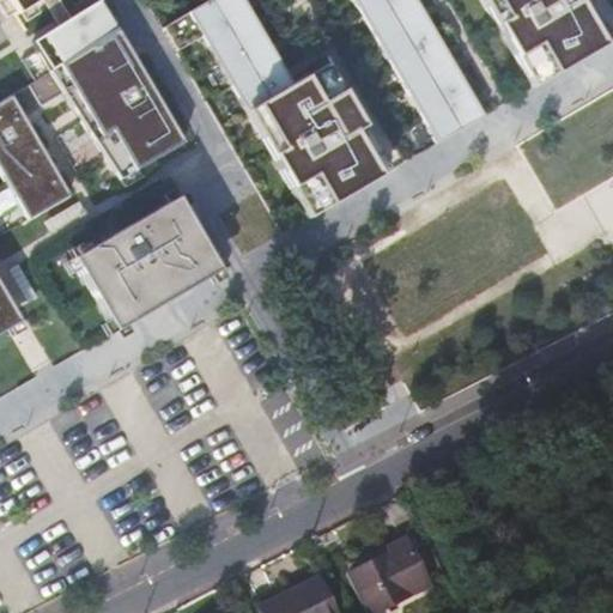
[(4,0),(13,14),(36,0),(4,0)]
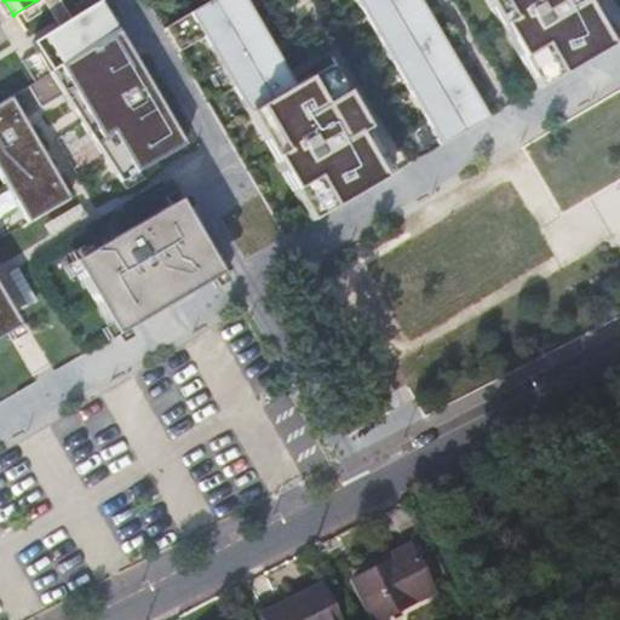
[(41,0),(58,26),(70,17),(58,0),(41,0)]
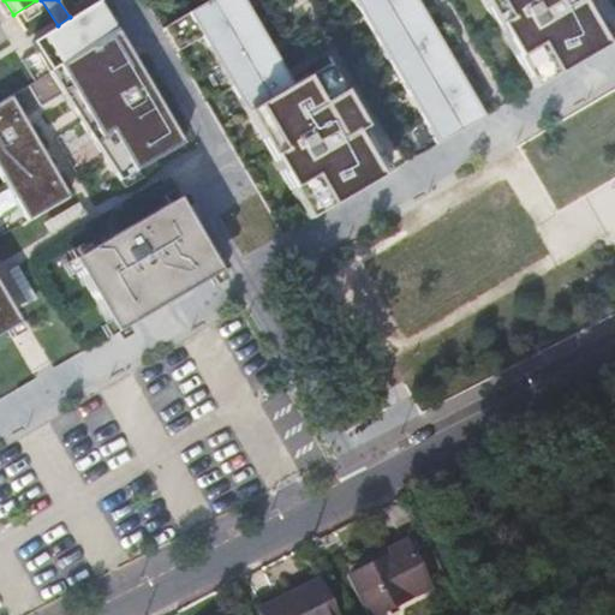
[(242,0),(206,0),(162,27),(175,51),(201,37),(245,111),(254,106),(269,133),(261,137),(302,209),(311,203),(316,213),(388,172),(341,91),(332,97),(316,70),(292,84),(242,0)]
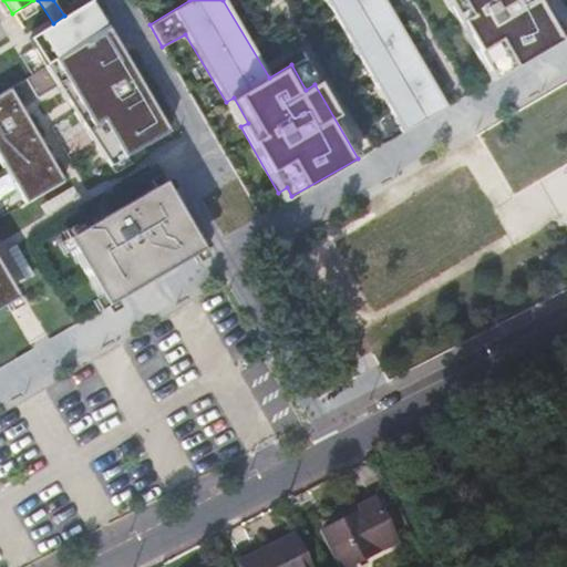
[(382,0),(325,0),(402,132),(445,107),(382,0)]
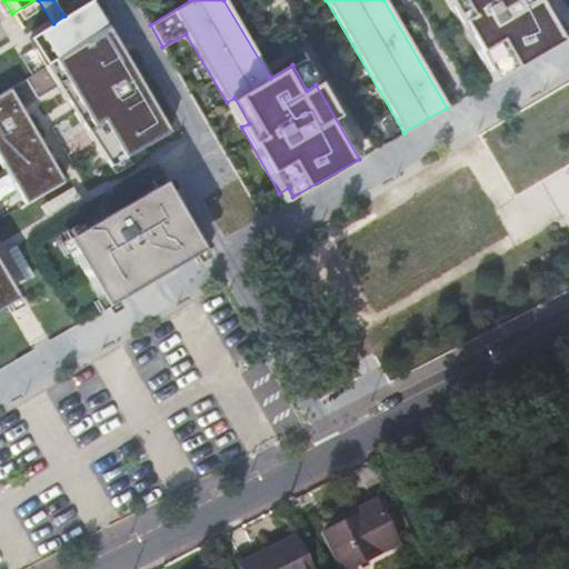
[(456,0),(457,1),(448,6),(487,72),(496,67),(501,76),(567,38),(545,0),(456,0)]
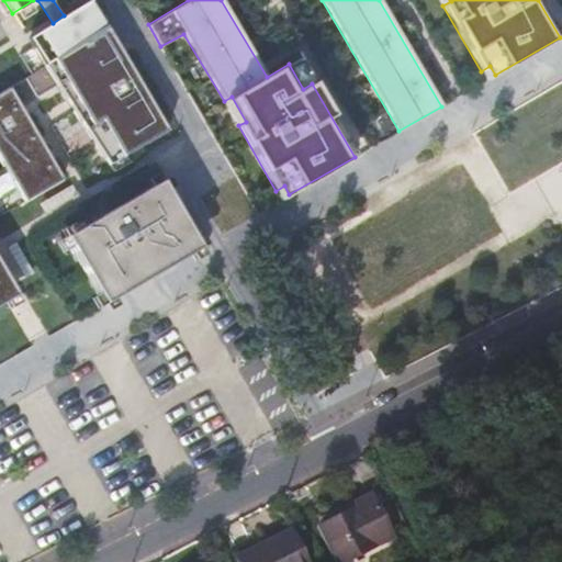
[(27,37),(44,64),(103,27),(87,1),(64,15),(53,23),(27,37)]
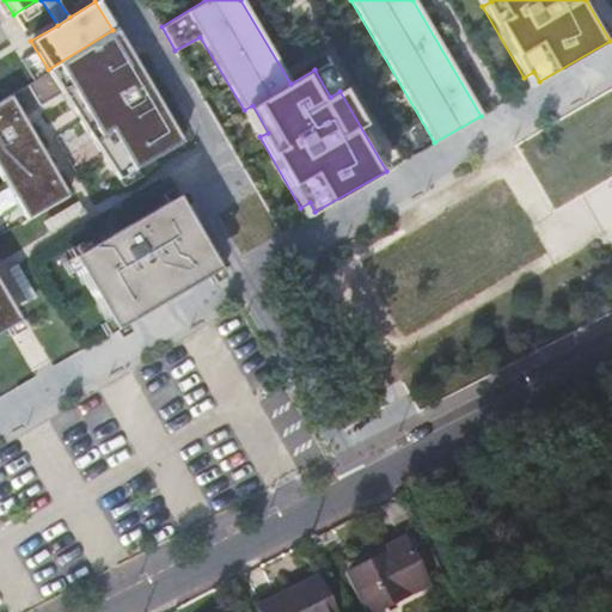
[(48,69),(28,83),(41,104),(62,90),(117,178),(181,140),(112,30),(48,69)]
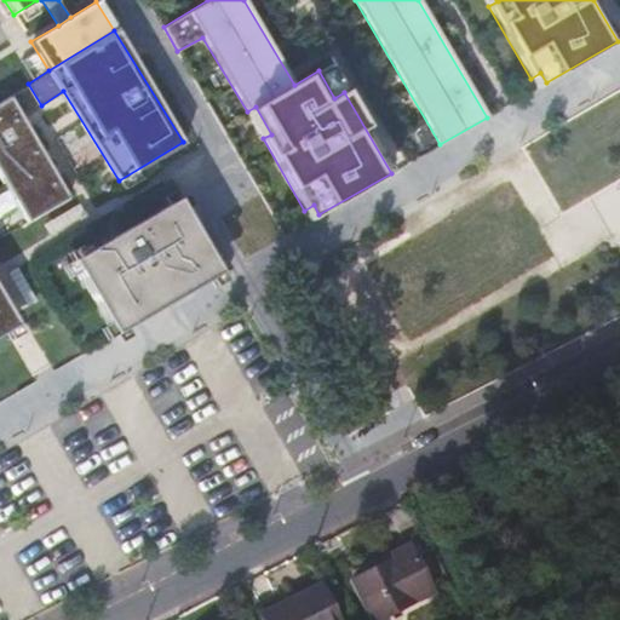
[(10,96),(0,101),(0,172),(29,220),(72,196),(10,96)]
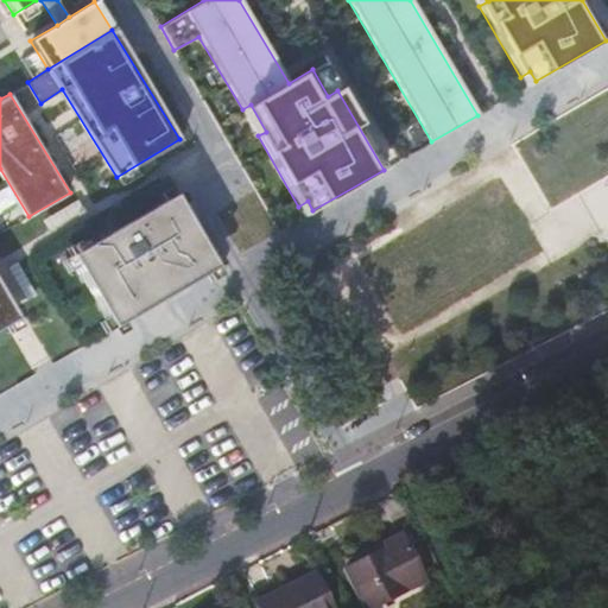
[(162,201),(76,251),(83,263),(73,267),(103,318),(115,312),(120,322),(192,279),(188,271),(208,258),(177,206),(168,210),(162,201)]
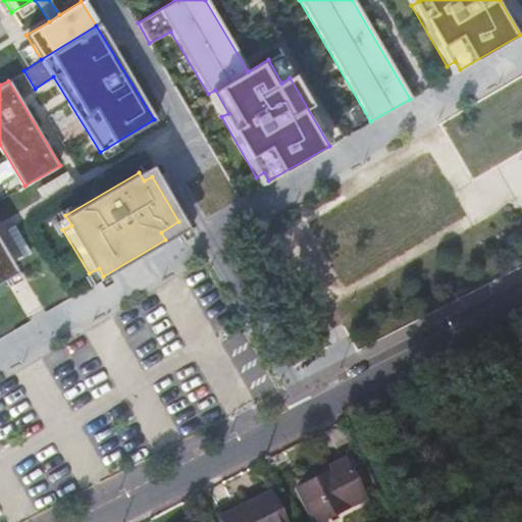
[(0,281),(9,276),(4,268),(12,264),(0,243),(0,281)]
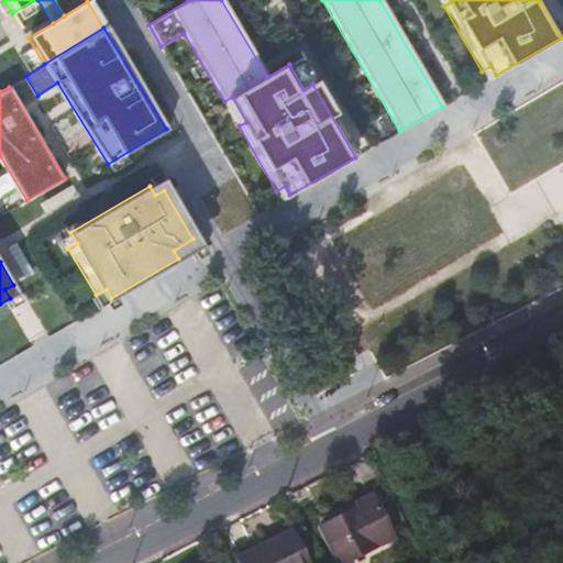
[(393,537),(372,494),(351,503),(354,508),(317,526),(335,562),(357,562),(354,556),(393,537)]
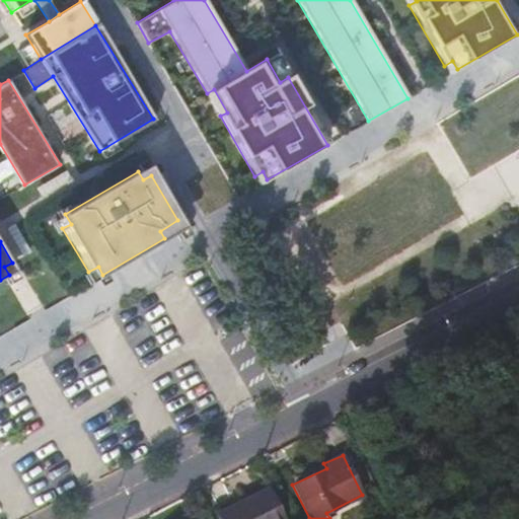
[(216,513),(219,518),(283,518),(268,487),(216,513)]
